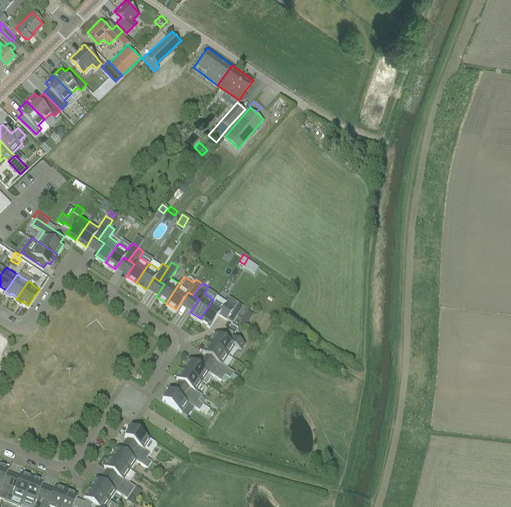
[(213,299),(200,318),(210,325),(219,311),(227,316),(233,306),(239,310),(243,303),(230,294),(227,298),(218,292),(213,299)]
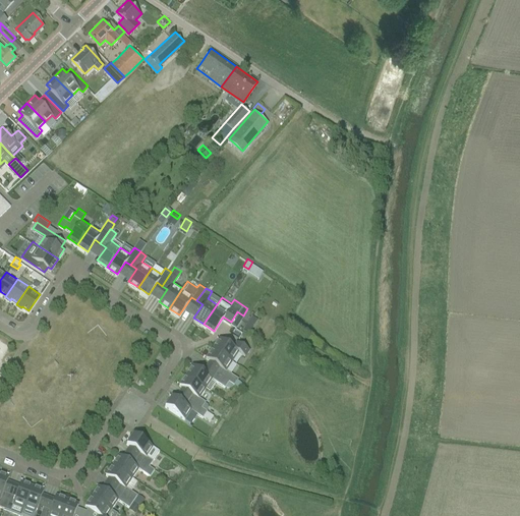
[(248,320),(244,326),(249,329),(253,323),(248,320)]
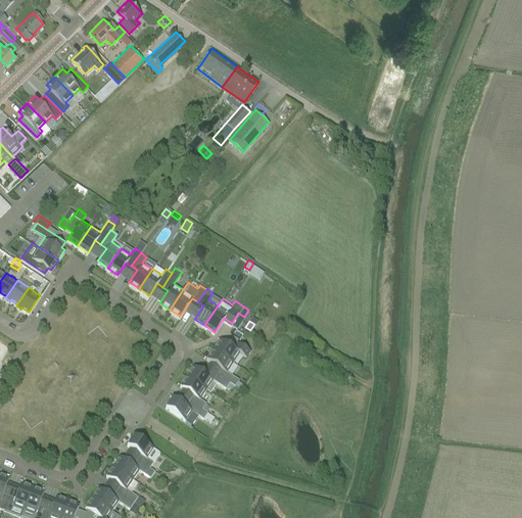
[(221,336),(214,346),(233,360),(240,350),(246,355),(250,348),(238,339),(234,345),(221,336)]
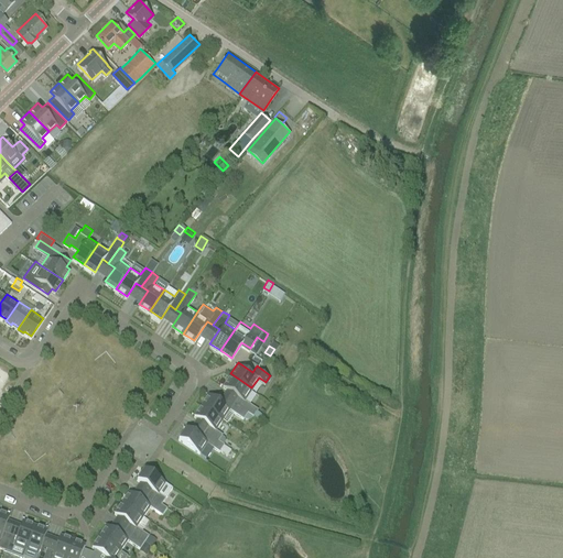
[(251,387),(230,373),(223,384),(238,394),(235,400),(234,400),(248,409),(253,414),(257,407),(258,406),(245,397),(251,387)]
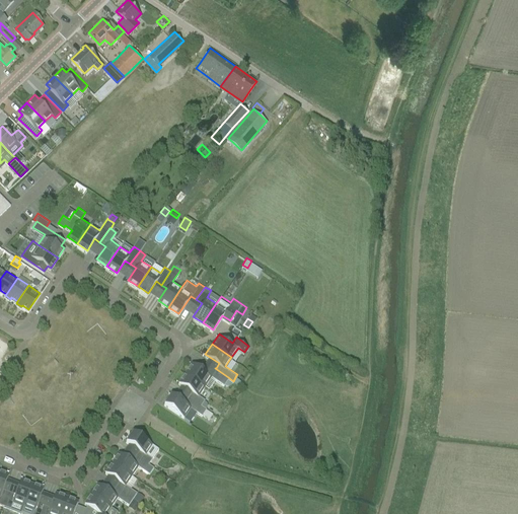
[(192,361),(186,370),(205,383),(211,374),(224,383),(225,382),(227,383),(229,383),(232,382),(233,381),(228,377),(215,368),(216,368),(210,364),(207,370),(192,361)]
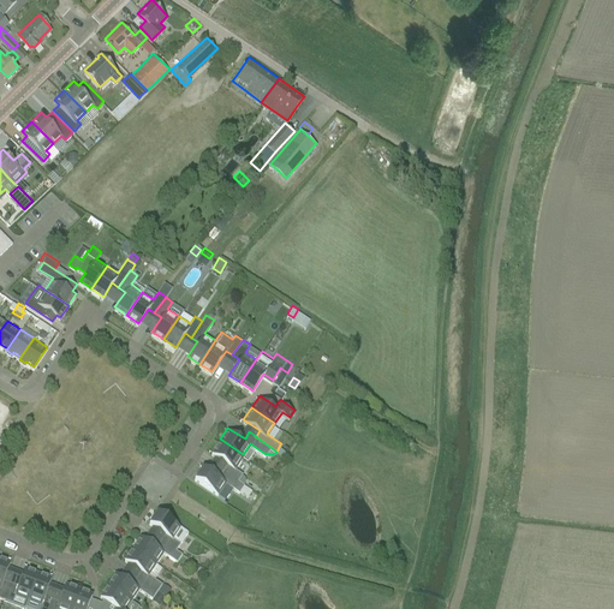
[(243,454),(220,439),(212,451),(227,461),(222,467),(238,478),(244,482),(246,478),(245,473),(243,472),(243,471),(236,466),(243,454)]
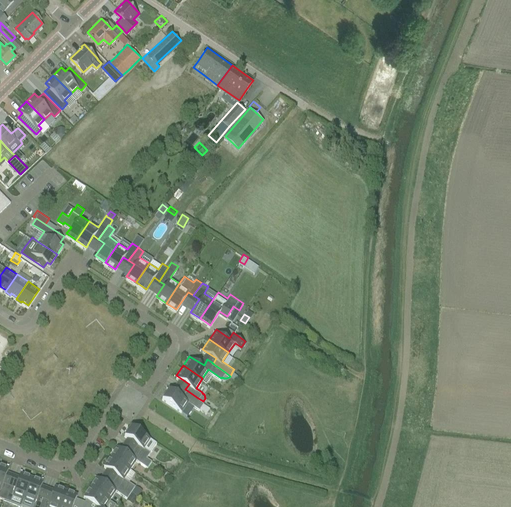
[(233,370),(230,376),(235,379),(239,374),(233,370)]
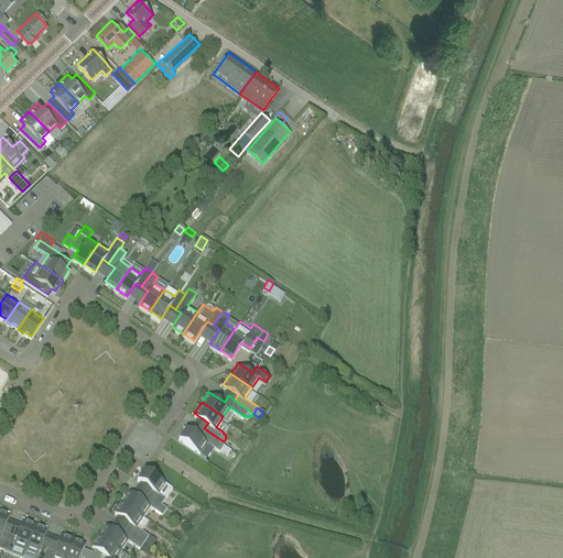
[(218,438),(204,428),(201,435),(186,425),(179,436),(201,450),(207,440),(219,448),(225,441),(224,441),(218,438)]
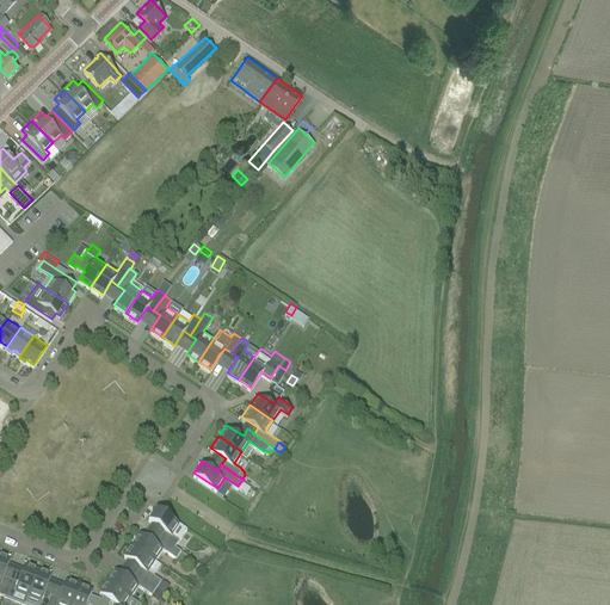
[(180,520),(156,505),(148,517),(164,528),(160,533),(176,543),(179,537),(172,532),(180,520)]
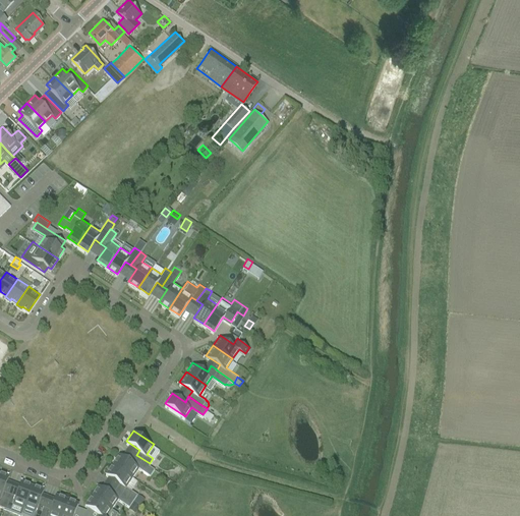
[(119,452),(113,462),(132,475),(138,466),(151,473),(155,467),(150,463),(136,455),(132,461),(119,452)]
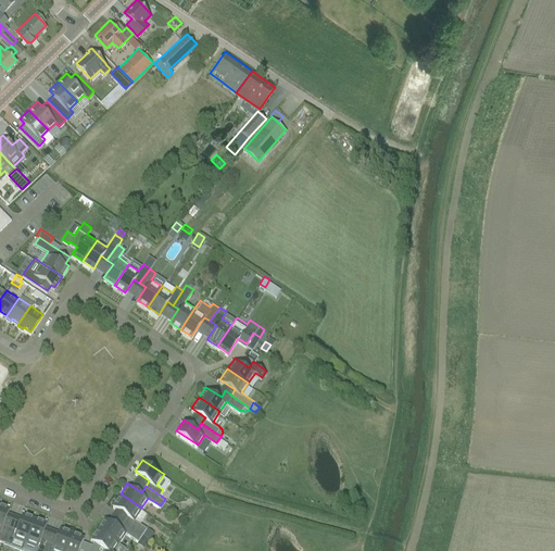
[(141,508),(121,493),(113,504),(127,513),(123,520),(142,533),(147,526),(135,517),(141,508)]
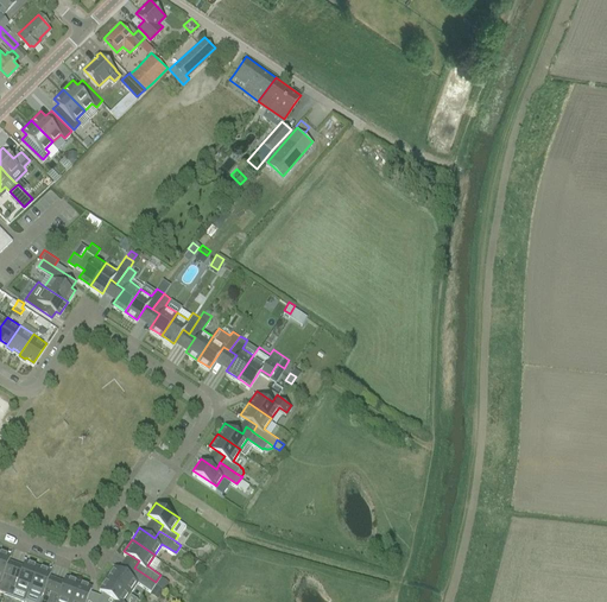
[(0,549),(0,588),(5,590),(11,572),(4,570),(11,553),(0,549)]
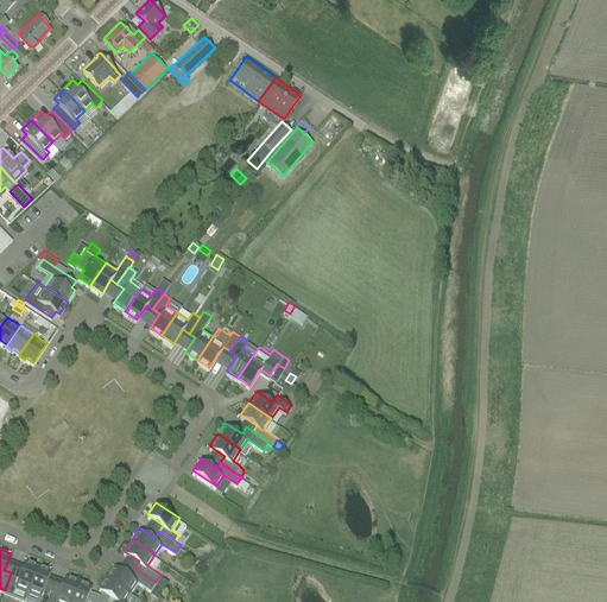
[(188,559),(194,564),(198,557),(193,553),(188,559)]
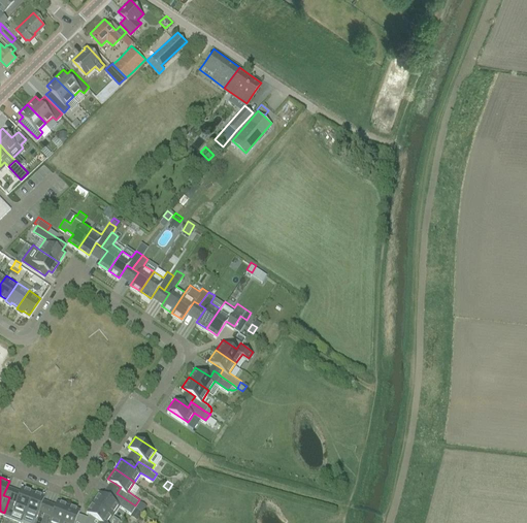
[(9,497),(4,513),(11,516),(13,509),(25,513),(33,490),(22,485),(15,500),(9,497)]
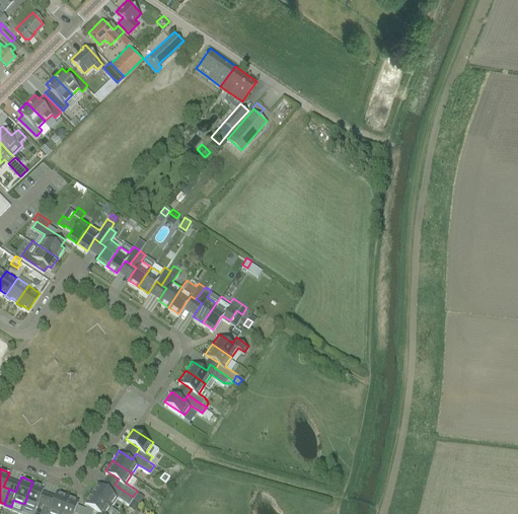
[(98,481),(91,491),(112,504),(118,495),(129,503),(133,497),(115,485),(112,490),(98,481)]
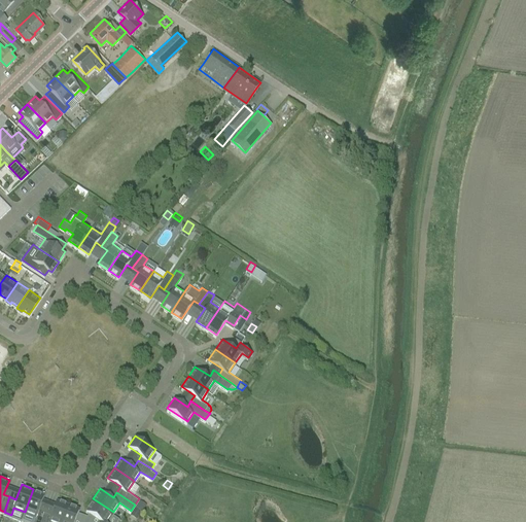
[(33,489),(25,512),(35,516),(32,521),(40,521),(45,511),(39,508),(44,493),(33,489)]
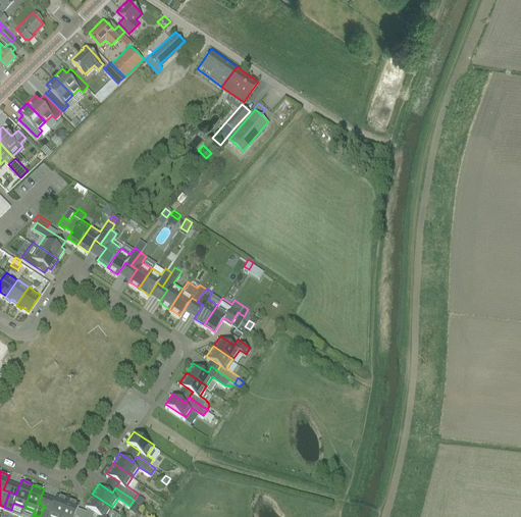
[(45,506),(40,516),(47,516),(48,515),(52,516),(59,516),(67,498),(56,493),(51,508),(45,506)]
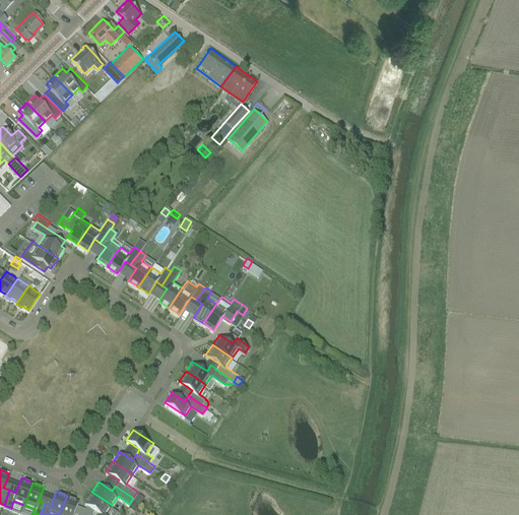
[(138,491),(134,498),(140,502),(145,495),(138,491)]
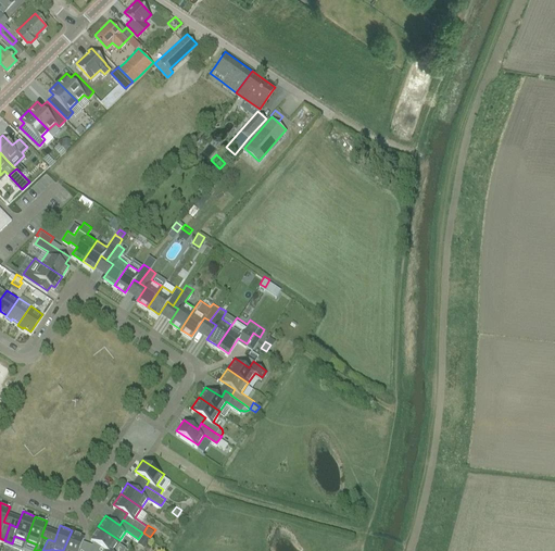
[(98,526),(91,537),(105,547),(102,550),(114,550),(113,550),(120,540),(98,526)]
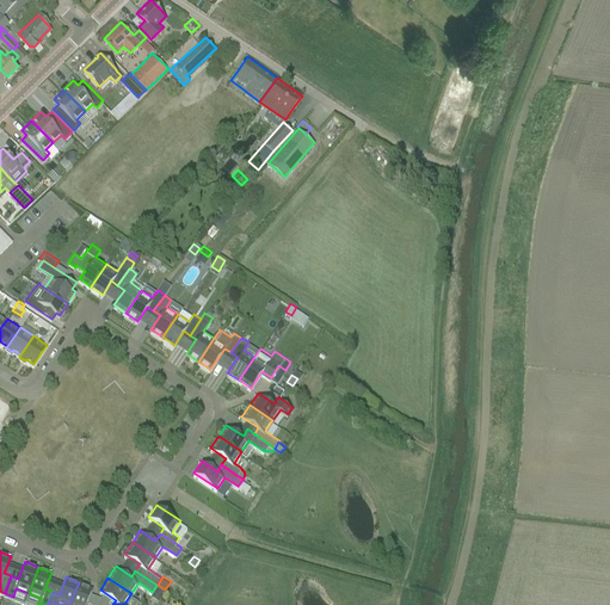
[(79,582),(69,604),(85,604),(86,604),(92,587),(79,582)]
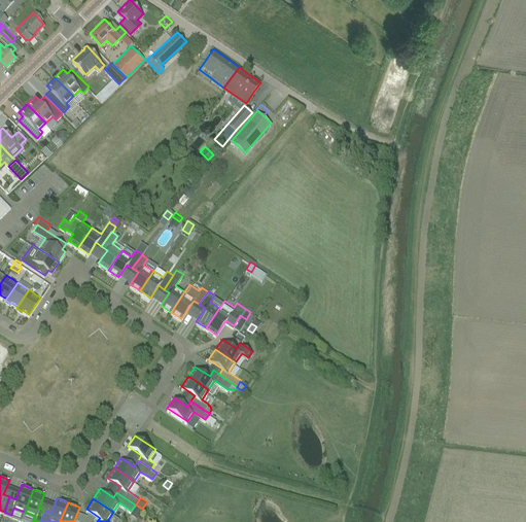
[(142,509),(136,505),(131,512),(137,516),(142,509)]
